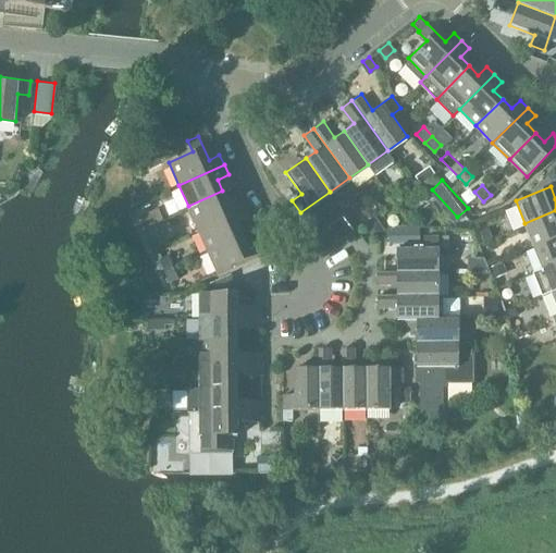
[(188,206),(198,228),(243,208),(238,198),(227,203),(222,191),(188,206)]
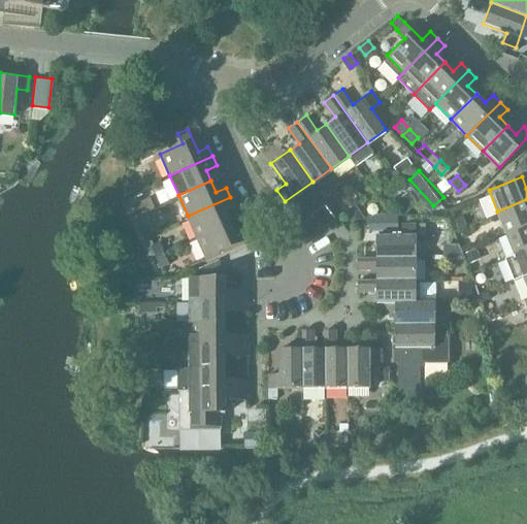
[(394,198),(402,211),(415,203),(406,190),(394,198)]
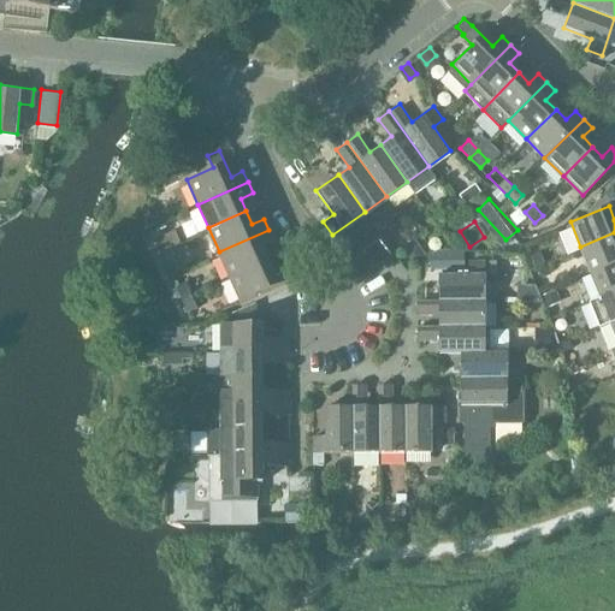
[(161,249),(171,244),(181,239),(175,227),(155,236),(161,249)]
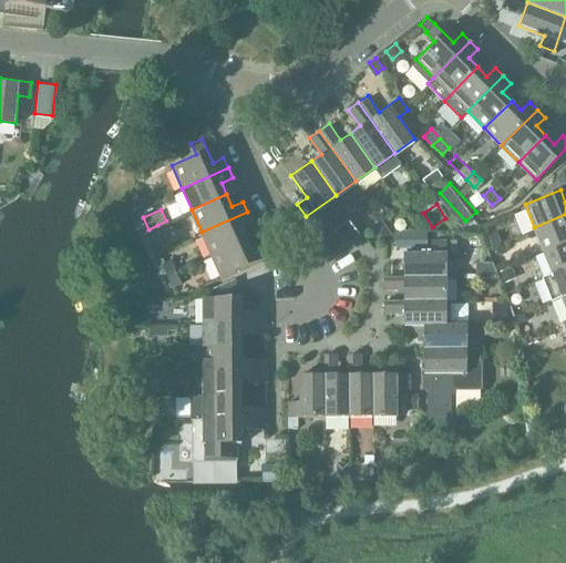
[(202,232),(211,254),(246,238),(240,226),(251,222),(247,212),(202,232)]
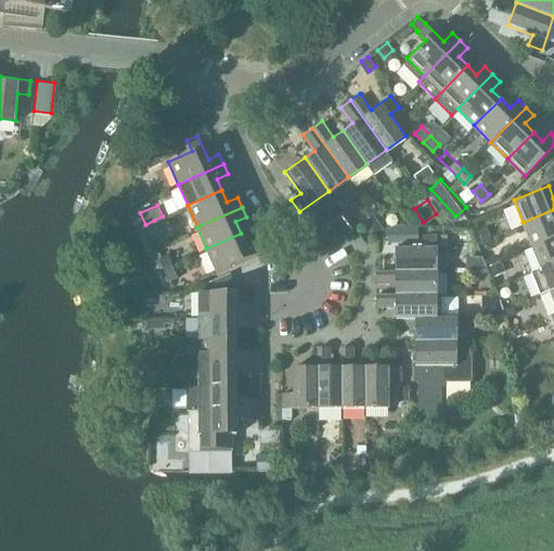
[(553,209),(523,222),(531,244),(553,234),(553,209)]
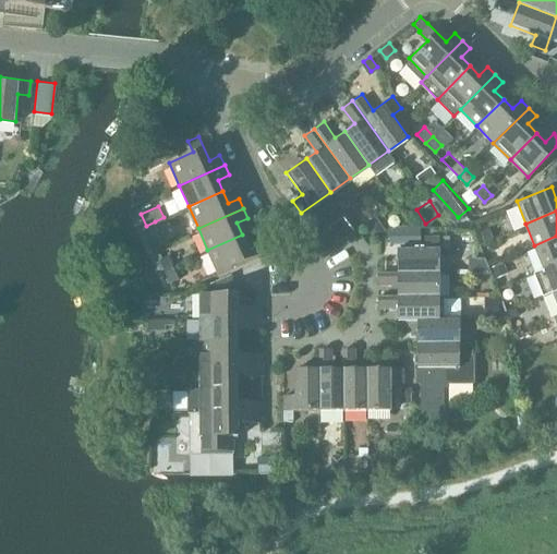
[(155,221),(146,226),(150,237),(159,233),(155,221)]
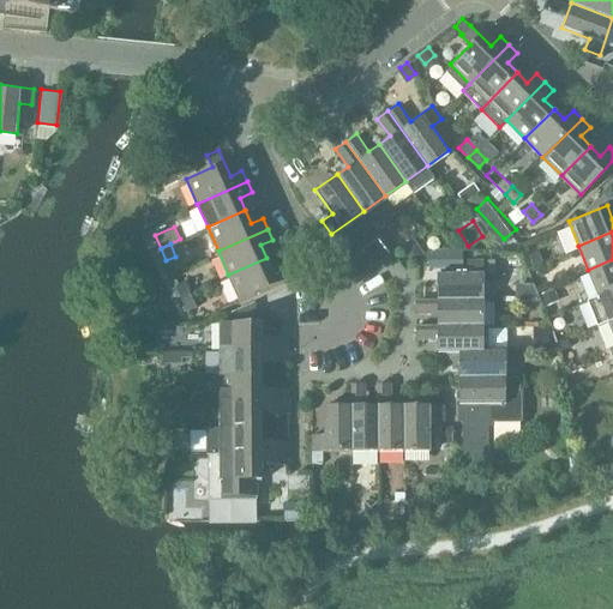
[(439,249),(439,265),(462,265),(461,249),(439,249)]
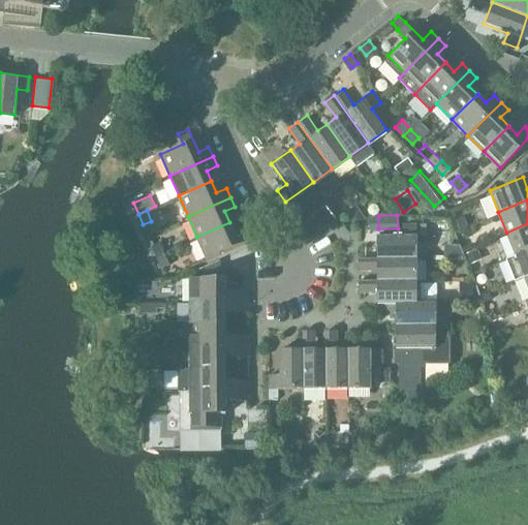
[(229,222),(196,237),(207,258),(249,239),(244,228),(235,233),(229,222)]
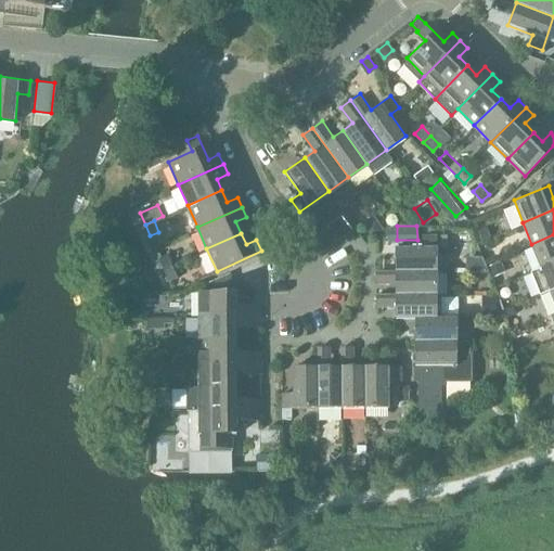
[(395,245),(395,269),(437,269),(437,233),(422,233),(422,245),(395,245)]
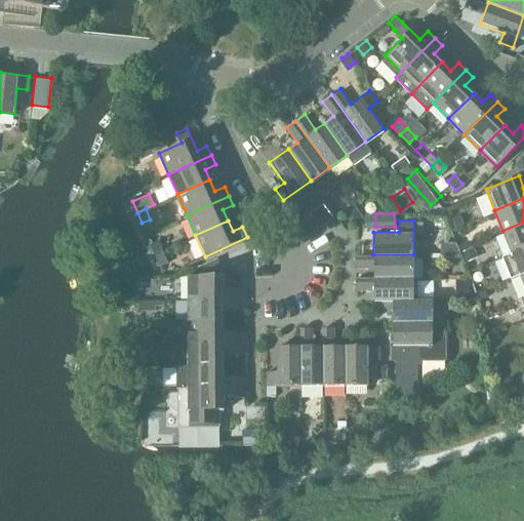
[(523,222),(502,231),(511,251),(523,246),(523,222)]
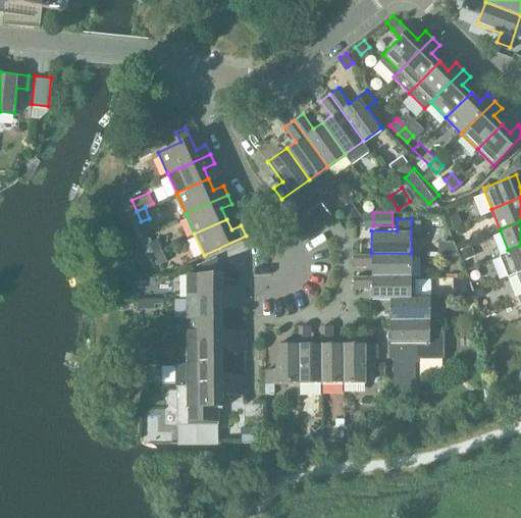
[(149,241),(154,251),(162,248),(157,237),(149,241)]
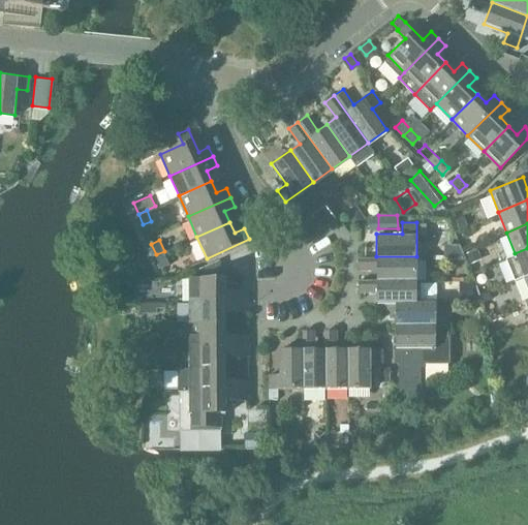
[(513,279),(523,274),(527,272),(527,248),(515,253),(504,258),(513,279)]
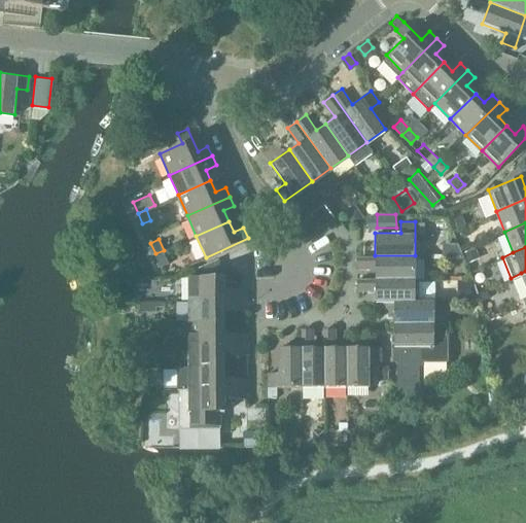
[(164,250),(155,253),(161,265),(169,260),(164,250)]
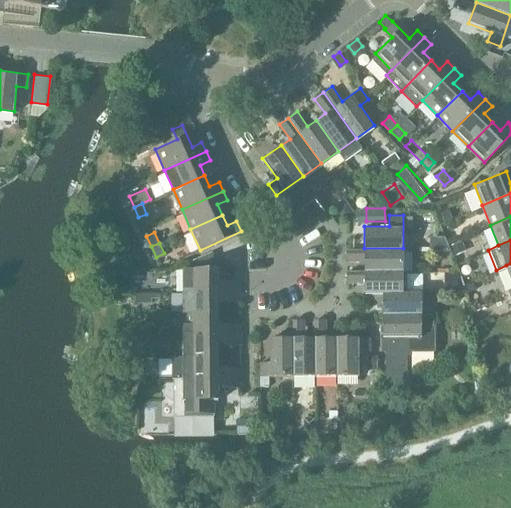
[(364,259),(364,270),(403,270),(403,248),(364,248),(346,248),(346,259),(364,259)]
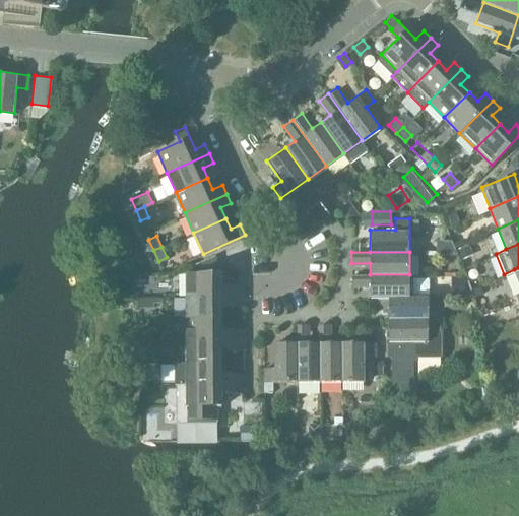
[(185,271),(185,295),(243,294),(243,283),(220,284),(220,271),(185,271)]
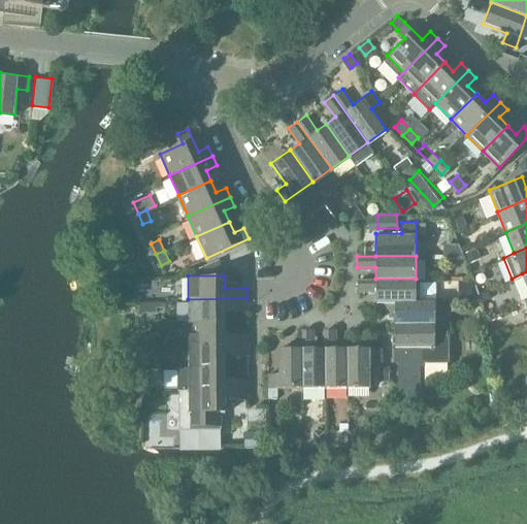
[(375,290),(375,301),(416,301),(416,299),(416,279),(375,279),(357,279),(357,290),(375,290)]
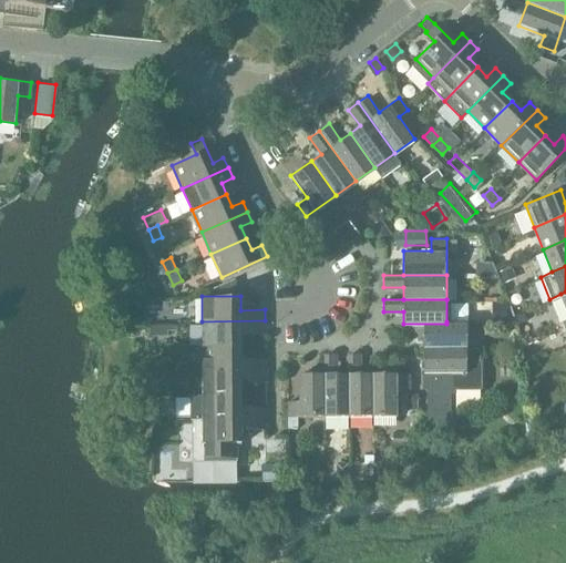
[(202,321),(202,345),(240,345),(240,331),(265,331),(265,320),(202,321)]
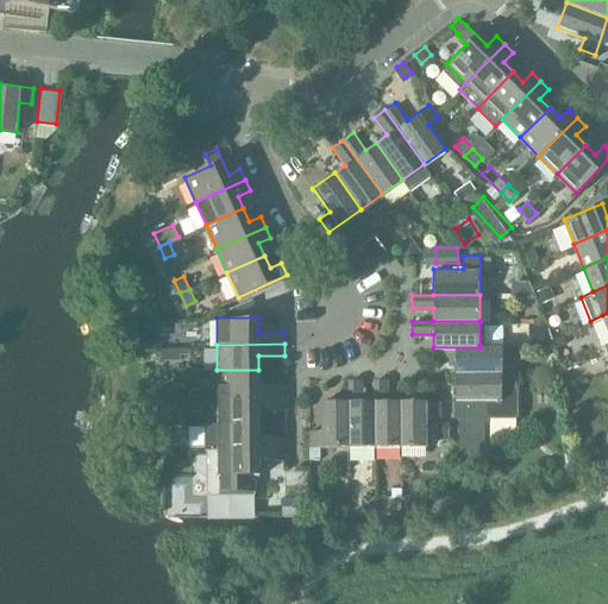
[(455,359),(455,372),(501,372),(501,345),(480,345),(480,347),(433,347),(433,359),(455,359)]
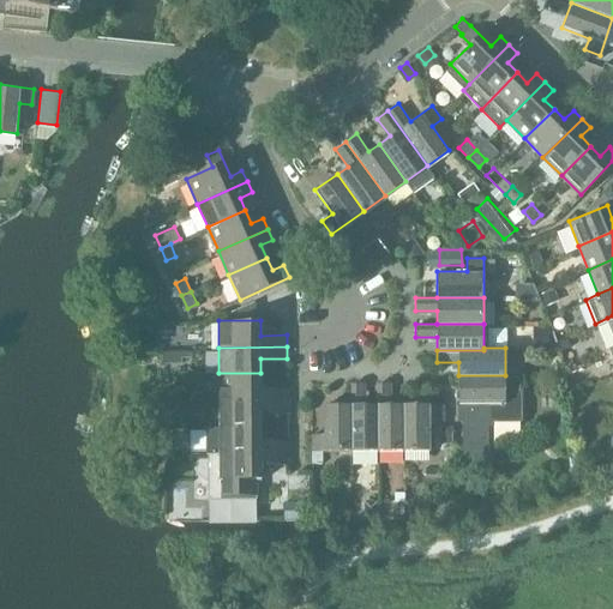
[(218,373),(220,399),(287,399),(287,387),(260,387),(260,373),(218,373)]
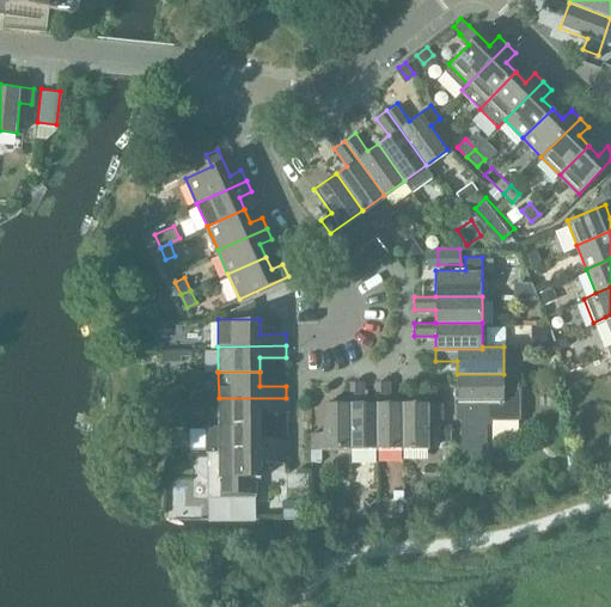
[(503,374),(457,374),(458,416),(463,416),(463,459),(484,459),(484,421),(492,421),(492,416),(518,416),(518,374),(503,374)]
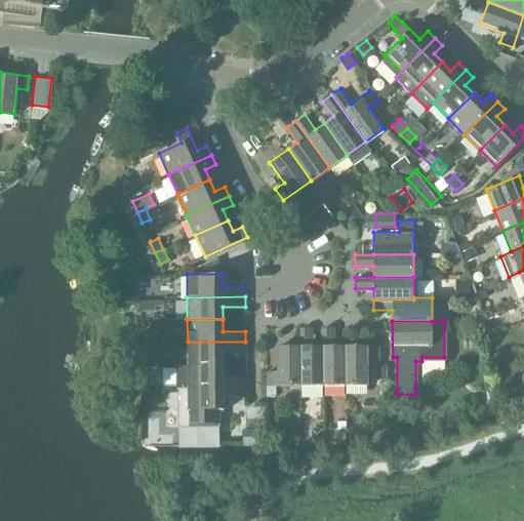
[(300,326),(300,345),(300,384),(322,384),(322,345),(311,345),(311,326),(300,326)]
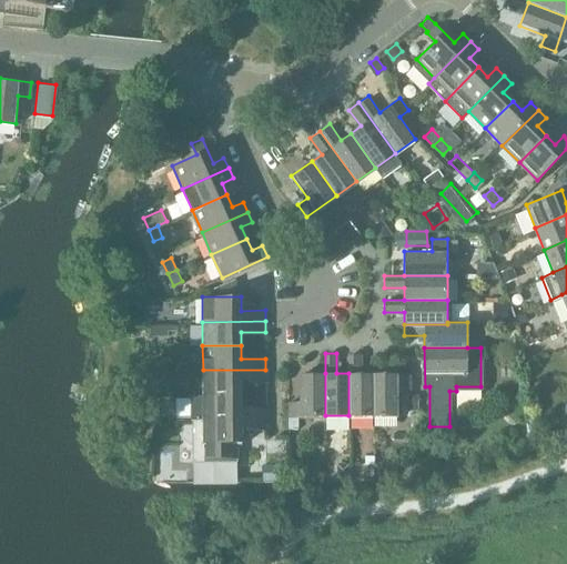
[(348,353),(348,373),(348,415),(373,415),(373,373),(361,373),(361,353),(348,353)]
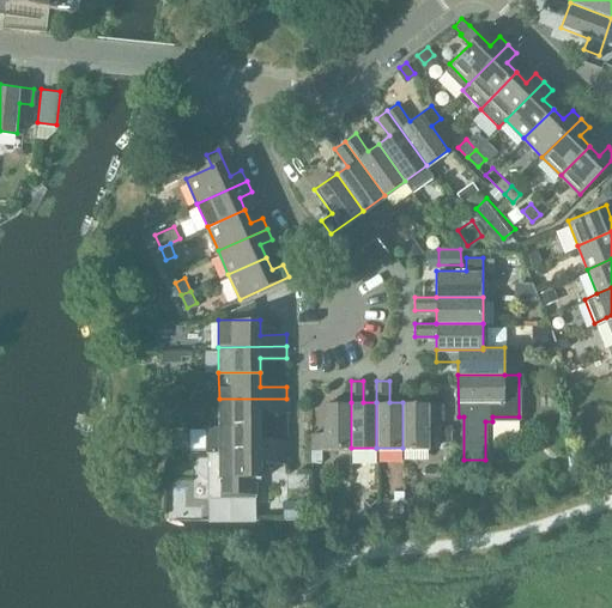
[(219,399),(219,424),(260,424),(260,411),(286,411),(286,399),(219,399)]
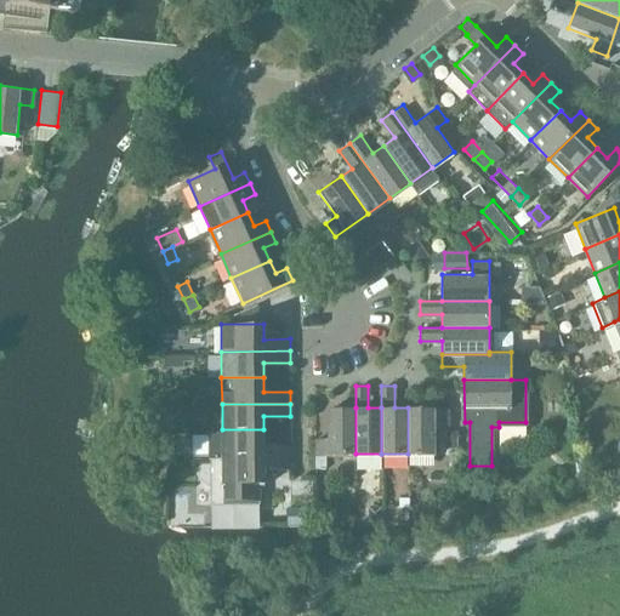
[(356,454),(356,408),(328,408),(328,438),(316,438),(316,454),(356,454)]
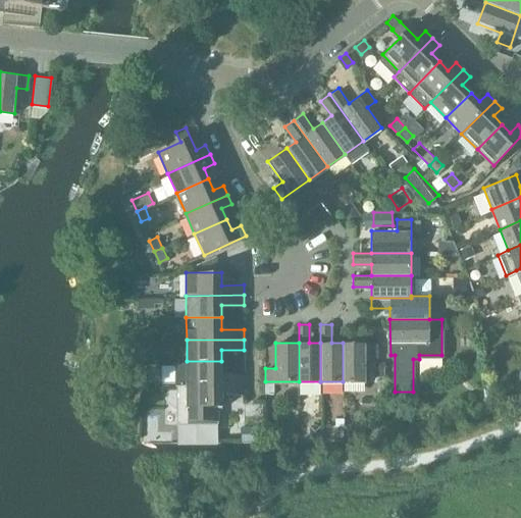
[(376,343),(343,343),(343,381),(366,381),(366,356),(376,356),(376,343)]
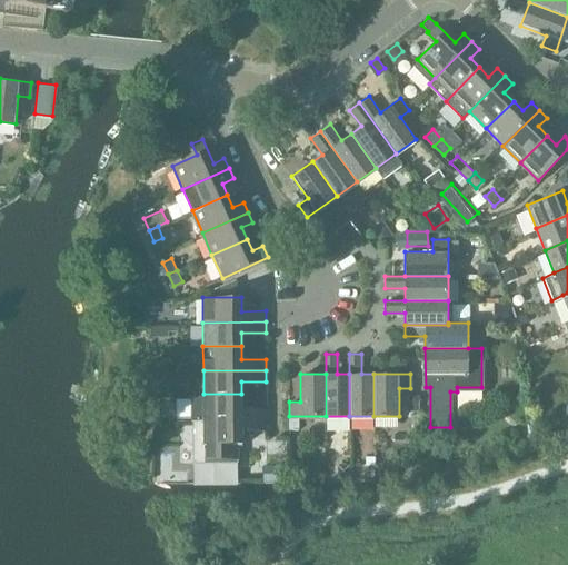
[(203,394),(203,418),(267,418),(267,407),(241,407),(241,394),(203,394)]
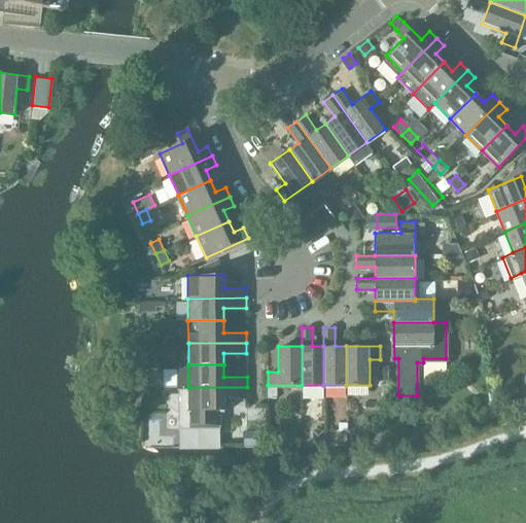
[(247,387),(188,387),(188,411),(223,411),(223,397),(247,397),(247,387)]
